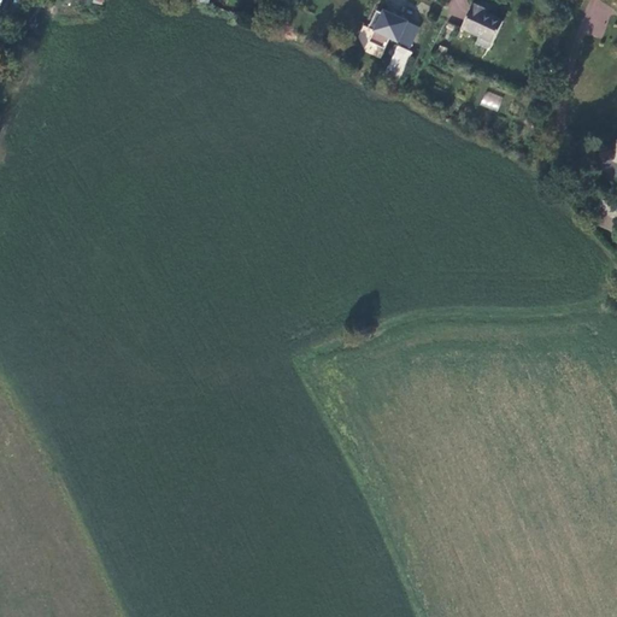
[(217,0),(216,9),(225,13),(228,0),(217,0)]
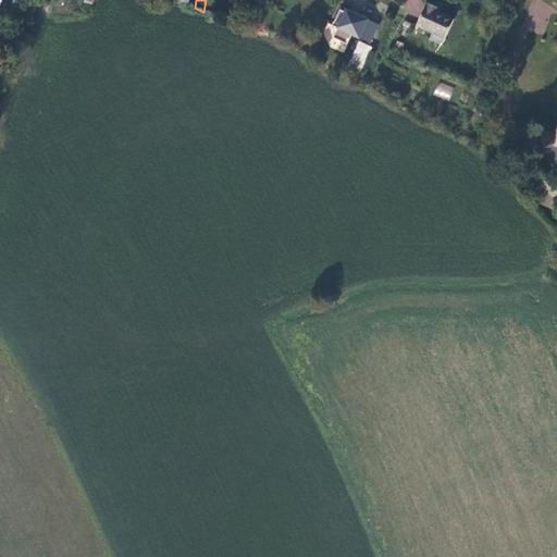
[(434,12),(435,9),(425,3),(416,26),(430,33),(443,38),(452,20),(434,12)]
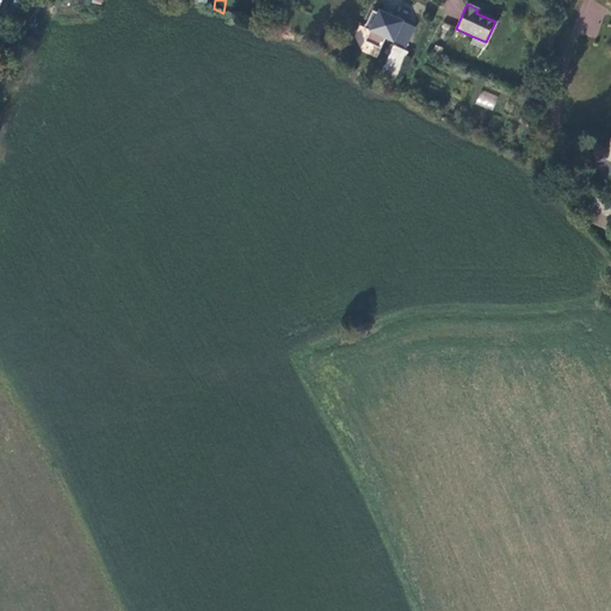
[(407,48),(417,26),(372,7),(355,49),(377,59),(386,39),(407,48)]
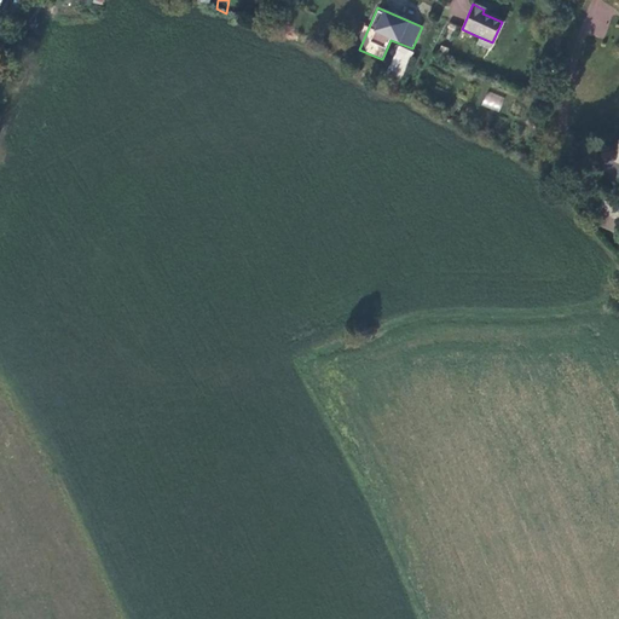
[(487,51),(492,42),(478,36),(474,46),(487,51)]
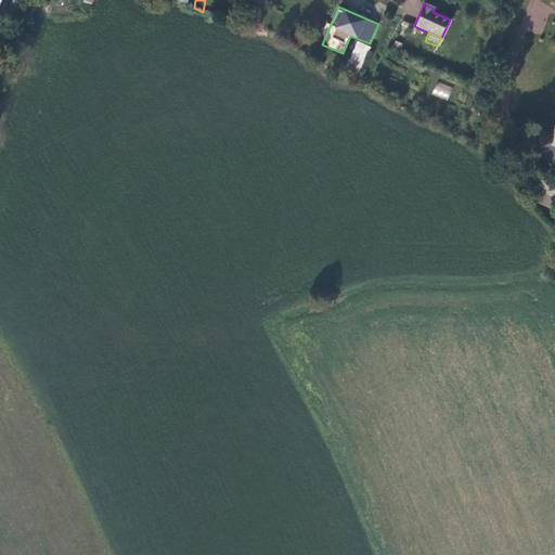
[(371,48),(359,42),(344,73),(356,78),(371,48)]
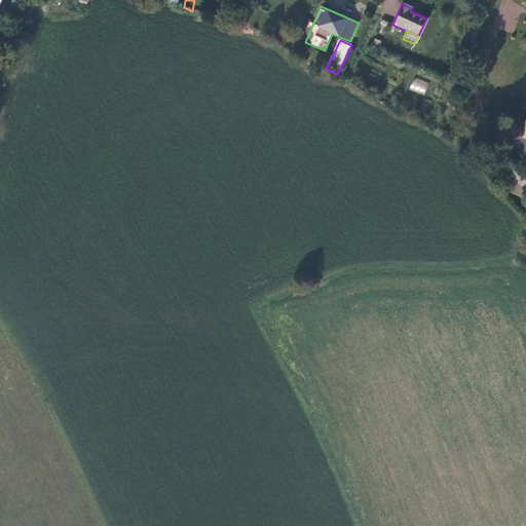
[(424,95),(428,82),(413,77),(409,89),(424,95)]
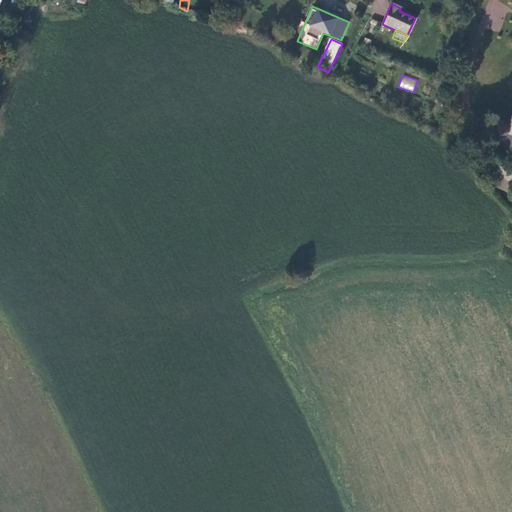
[(511,173),(498,167),(491,185),(511,193),(511,173)]
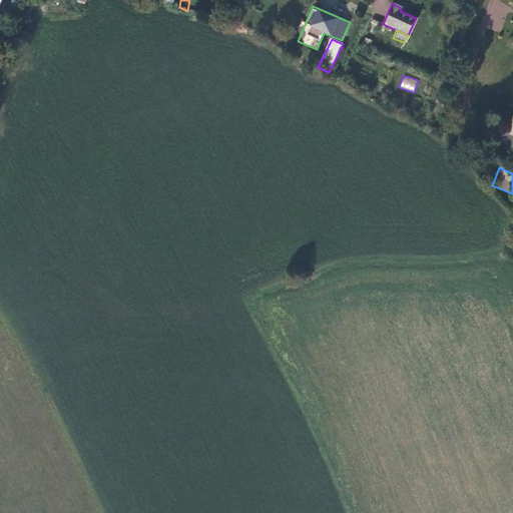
All buildings are outlined.
